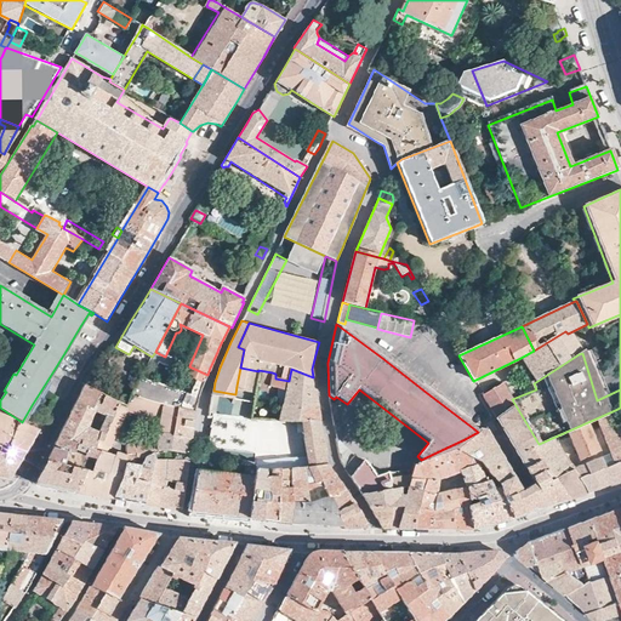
[(520,358),(534,383),(579,354),(568,334),(565,331),(534,351),(520,358)]
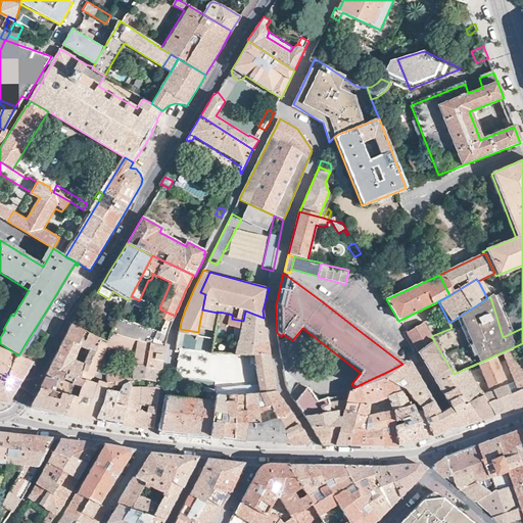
[(137,299),(131,296),(128,300),(127,303),(133,306),(137,299)]
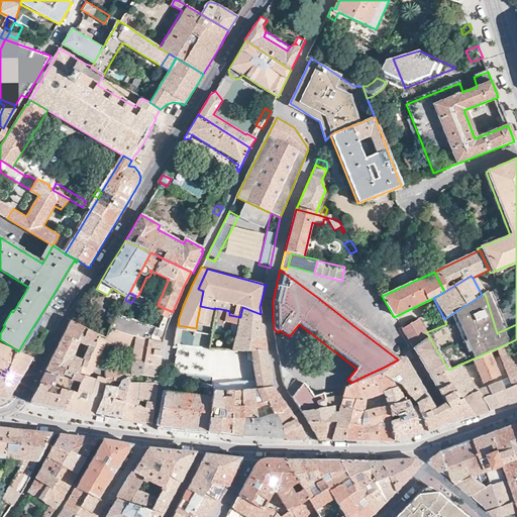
[(158,330),(117,315),(108,331),(136,341),(161,351),(162,349),(162,348),(164,339),(168,326),(173,312),(158,305),(154,315),(162,318),(158,330)]
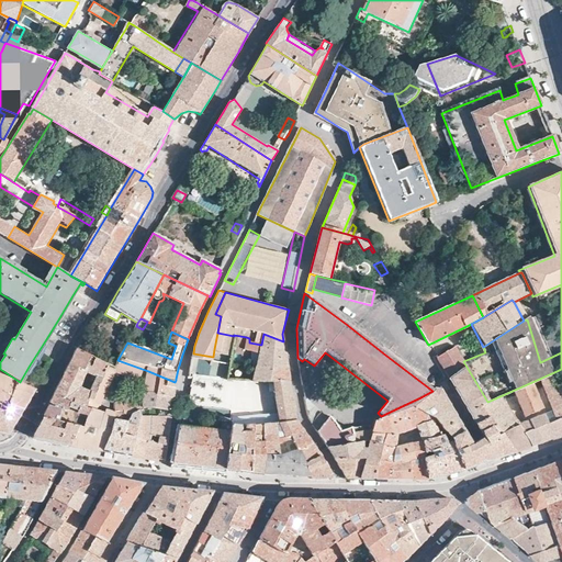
[(234,336),(217,333),(214,349),(231,352),(234,336)]
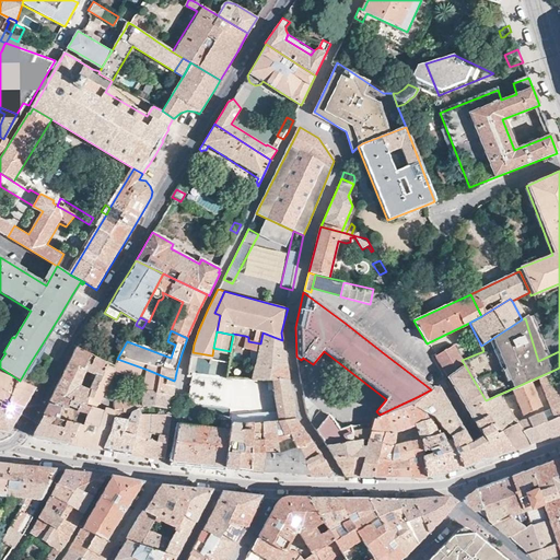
[(282,347),(282,340),(263,333),(260,343),(282,347)]
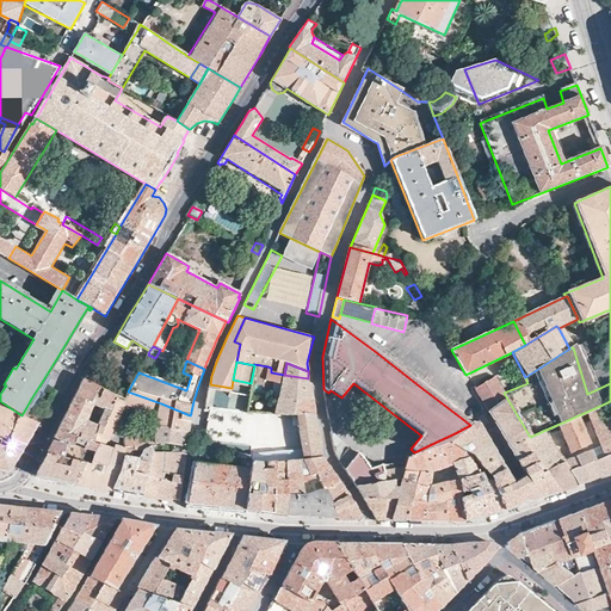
[(271,368),(267,366),(265,378),(273,381),(282,383),(279,399),(278,400),(310,402),(309,389),(308,378),(284,375),(271,372),(271,368)]
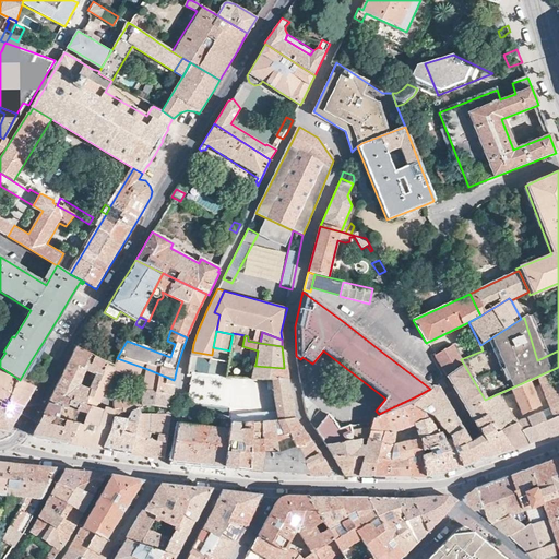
[(76,346),(83,351),(86,345),(87,344),(87,343),(86,342),(81,339),(76,346)]
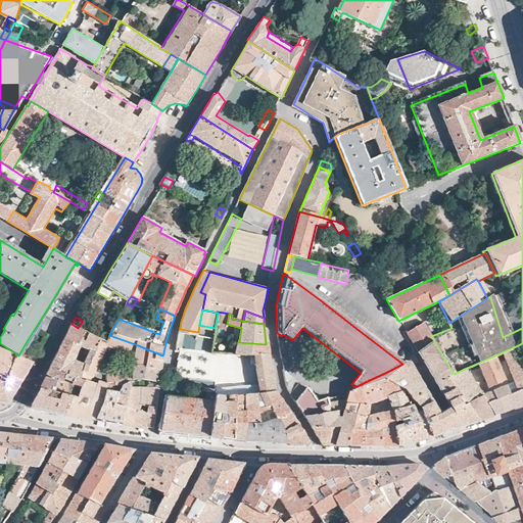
[(424,323),(406,332),(418,353),(434,341),(431,336),(424,323)]
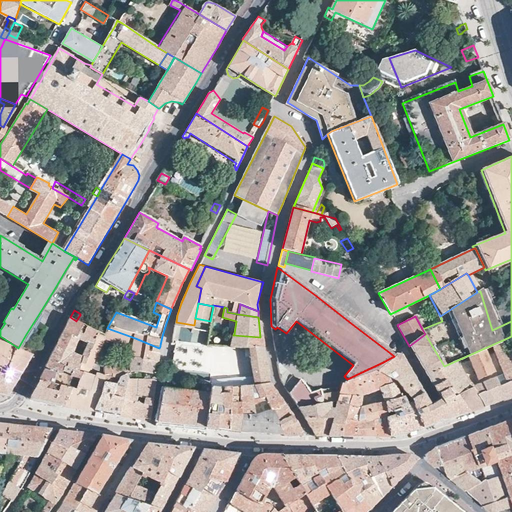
[(180,341),(182,323),(176,322),(174,340),(180,341)]
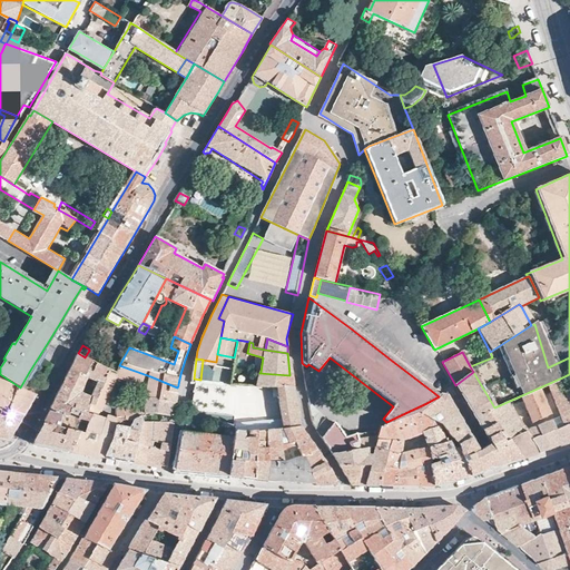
[(115,374),(119,366),(115,364),(112,363),(111,363),(110,365),(107,370),(108,371),(115,374)]
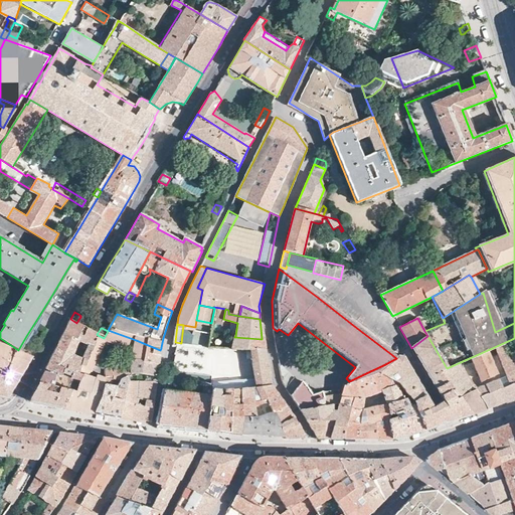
[(136,340),(108,330),(108,331),(104,338),(98,335),(84,361),(80,360),(78,374),(83,376),(80,382),(74,380),(70,389),(62,408),(78,411),(93,414),(101,395),(105,379),(118,381),(125,377),(128,377),(130,376),(131,375),(132,374),(133,373),(133,360),(133,358),(123,355),(123,367),(107,365),(105,367),(102,376),(95,374),(93,377),(86,376),(88,372),(89,372),(105,341),(132,351),(136,340)]
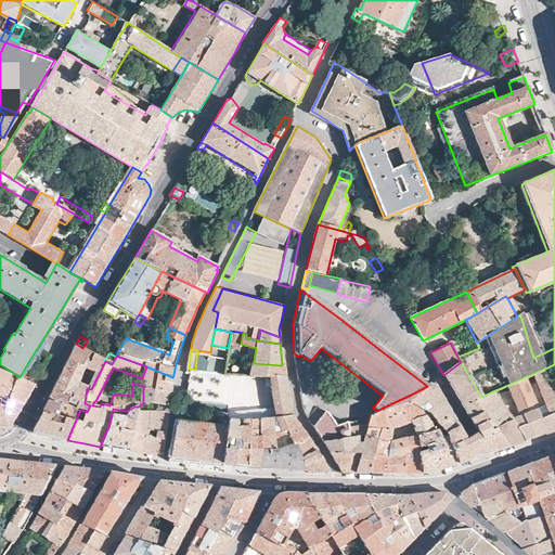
[(461,362),(443,375),(477,433),(490,454),(499,451),(507,448),(478,398),(481,397),(461,362)]
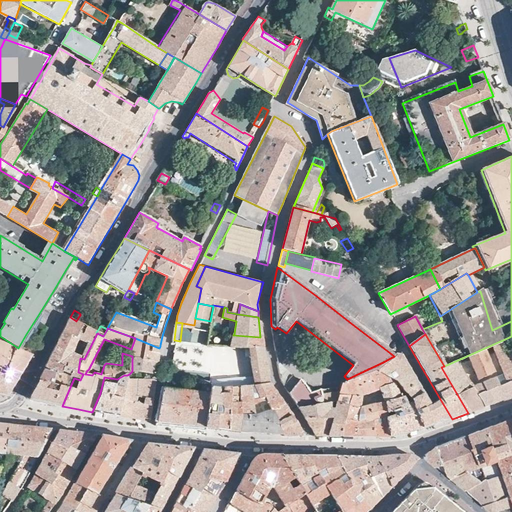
[(227,345),(226,347),(248,348),(261,349),(260,339),(260,337),(233,335),(232,340),(230,340),(228,345),(227,345)]
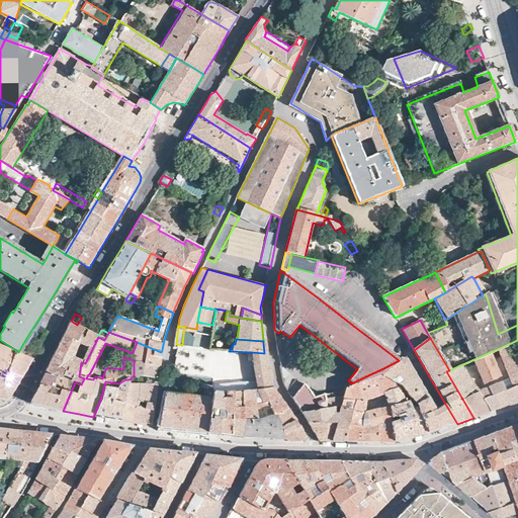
[(161,352),(137,342),(133,353),(134,360),(134,362),(160,367),(161,356),(161,352)]
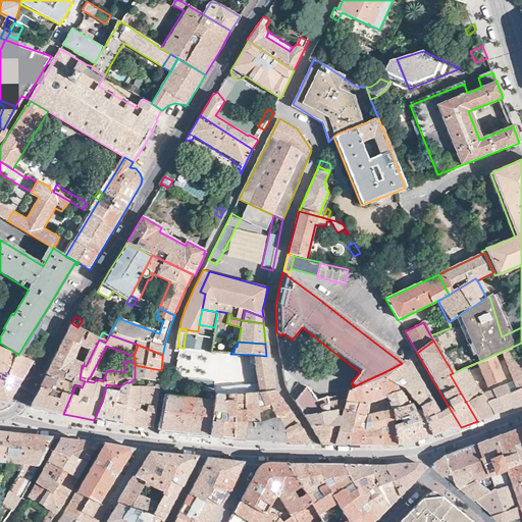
[(521,406),(521,356),(517,345),(453,373),(450,374),(477,421),(494,416),(517,408),(521,406)]
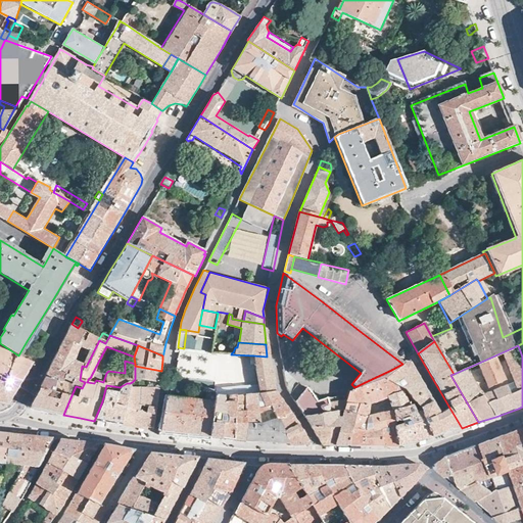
[(34,361),(18,355),(6,350),(0,367),(0,373),(21,381),(28,370),(34,361)]
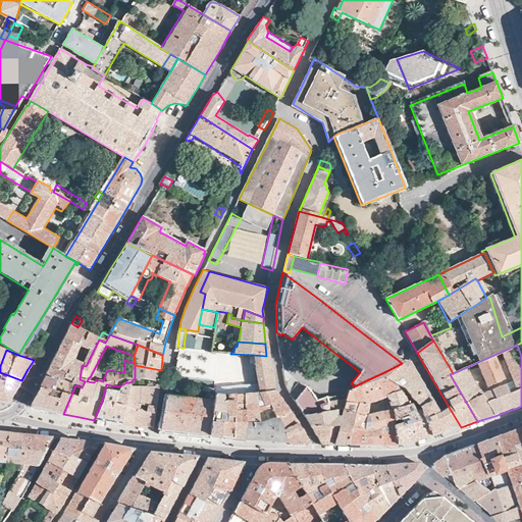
[(178,351),(177,367),(201,368),(201,352),(178,351)]
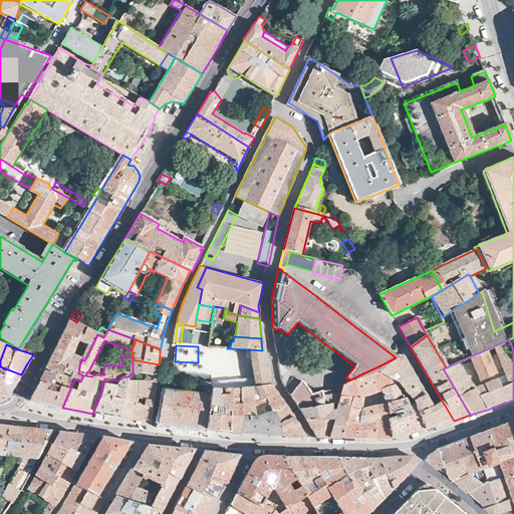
[(262,350),(249,349),(250,358),(253,377),(255,388),(265,387),(264,368),(262,350)]
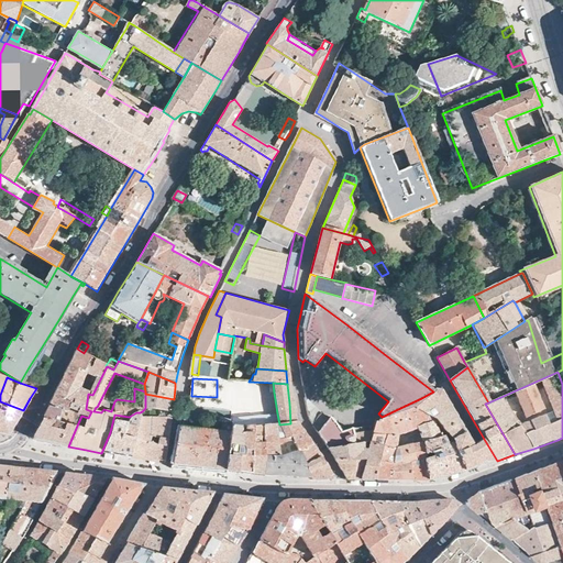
[(442,393),(437,389),(433,392),(421,398),(464,472),(485,464),(473,445),(442,393)]
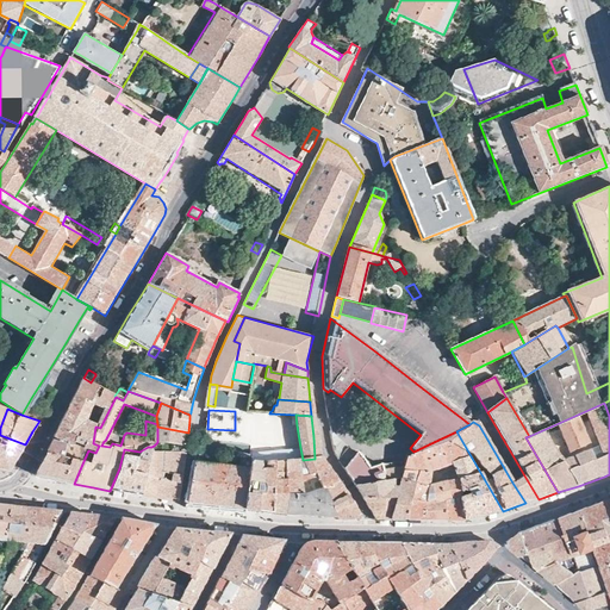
[(188,433),(157,427),(157,442),(167,443),(179,446),(186,447),(187,441),(188,433)]
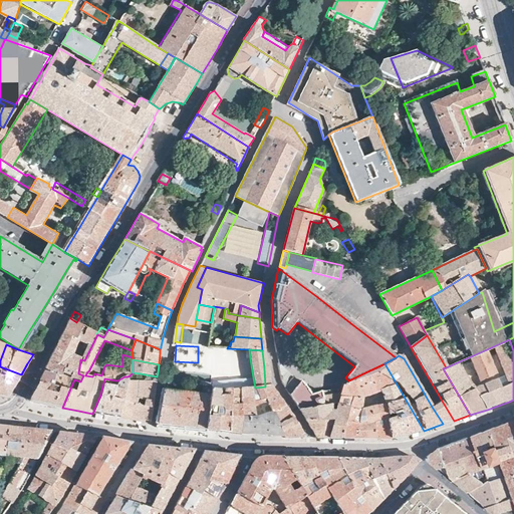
[(424,431),(384,363),(369,370),(380,391),(384,405),(403,437),(416,433),(424,431)]
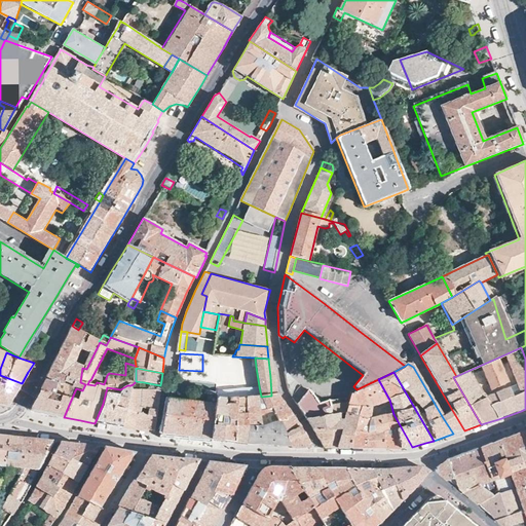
[(22,383),(0,375),(0,405),(7,407),(15,392),(22,383)]
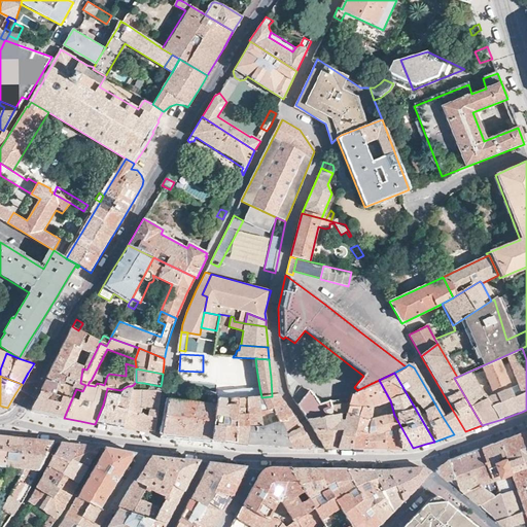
[(42,386),(39,392),(55,395),(58,384),(45,380),(42,386)]
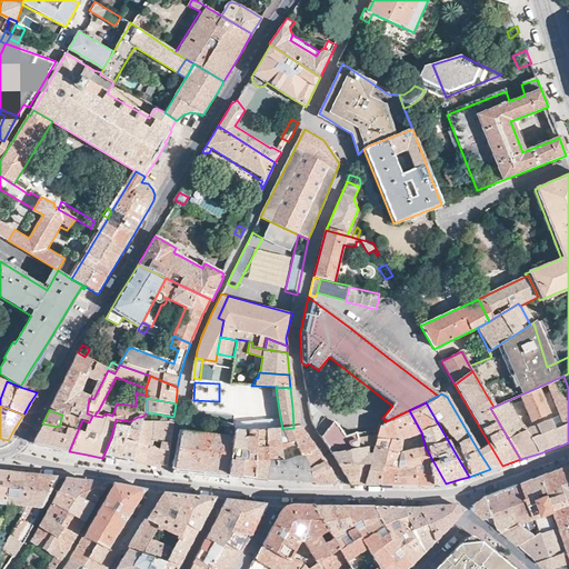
[(421,432),(409,410),(386,421),(379,425),(373,437),(375,445),(380,486),(399,486),(425,487),(430,487),(446,483),(426,448),(399,453),(399,439),(421,432)]
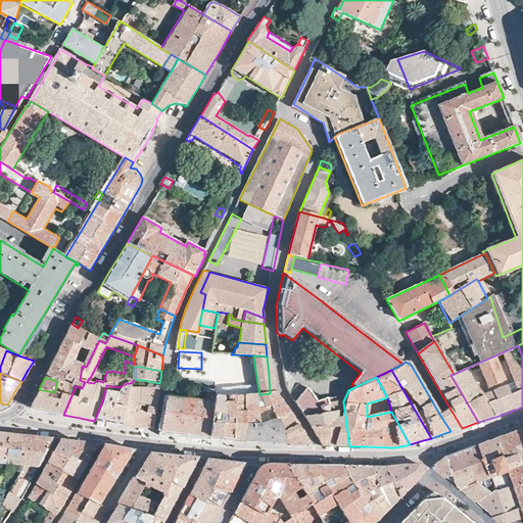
[(76,386),(57,381),(54,392),(72,395),(76,386)]
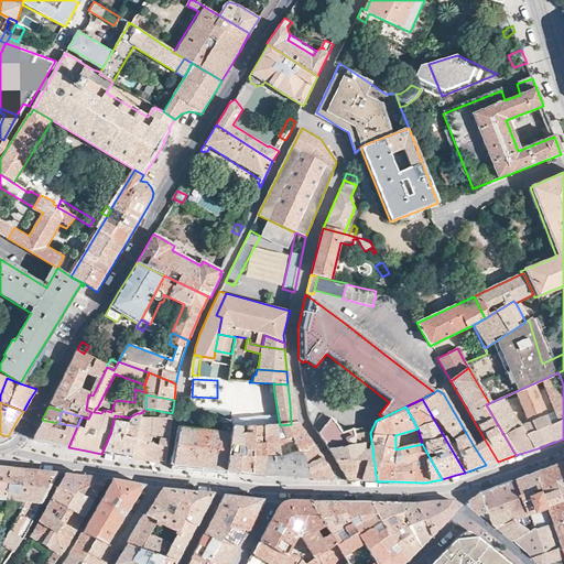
[(139,415),(137,413),(129,418),(115,415),(110,433),(101,454),(110,455),(123,457),(131,458),(138,432),(140,418),(139,415)]
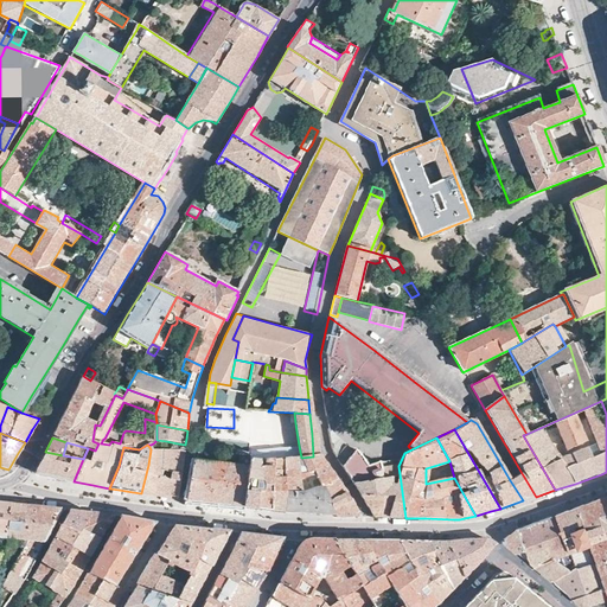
[(294,446),(250,449),(250,455),(249,460),(274,459),(301,458),(299,446),(294,446)]
